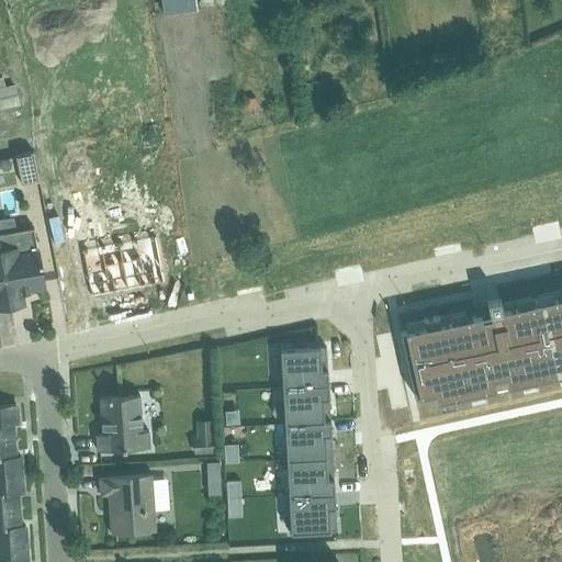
[(159,0),(161,11),(195,6),(194,0),(159,0)]
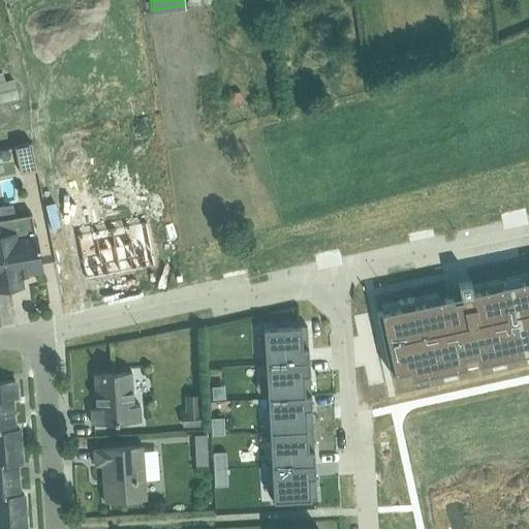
[(3,72),(0,73),(0,111),(4,110),(2,103),(19,98),(13,79),(5,81),(3,72)]
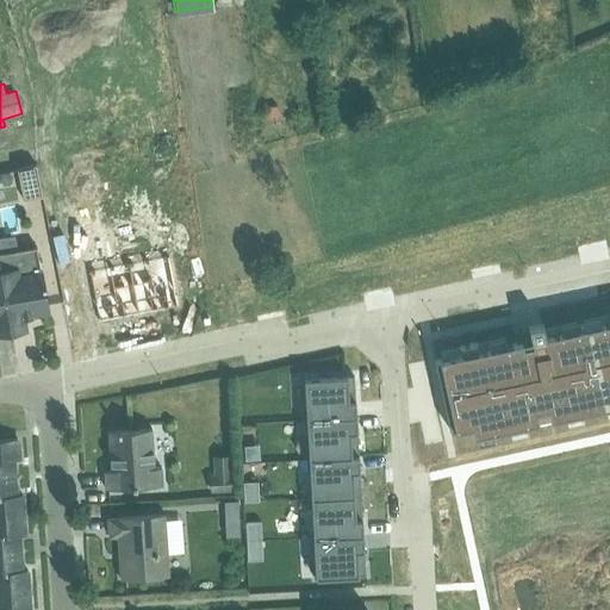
[(16,169),(23,200),(43,195),(36,165),(16,169)]
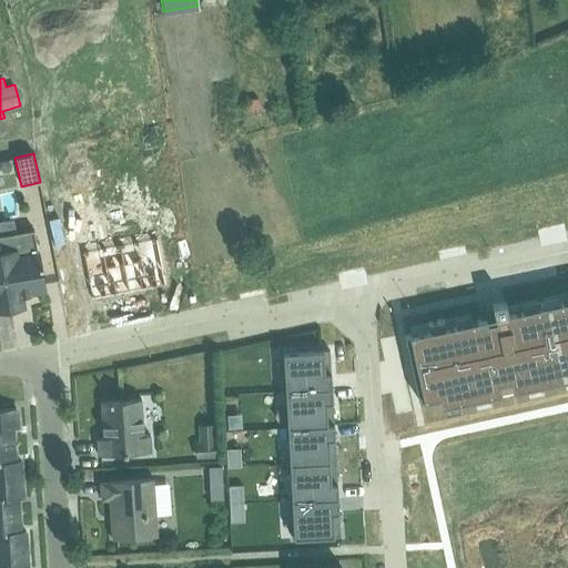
[(0,172),(14,170),(12,160),(0,161),(0,172)]
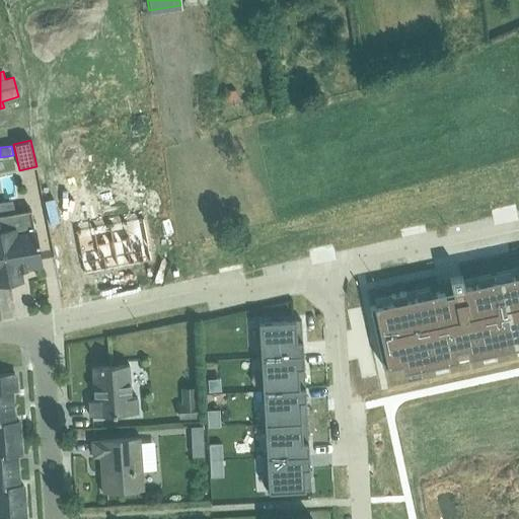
[(0,216),(0,232),(9,284),(23,282),(21,271),(42,267),(32,211),(0,216)]
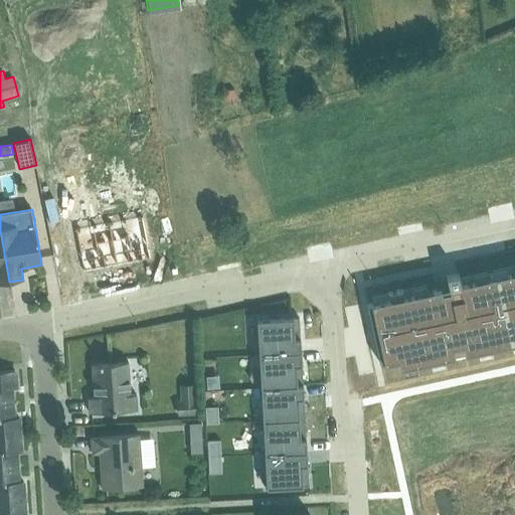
[(146,216),(114,222),(123,264),(155,260),(146,216)]
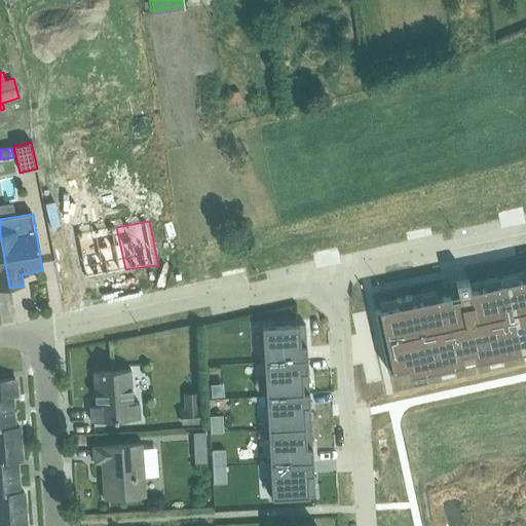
[(81,233),(89,277),(125,269),(116,227),(81,233)]
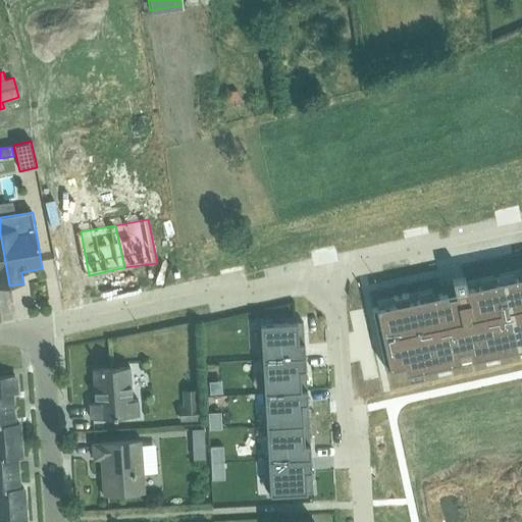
[(0,286),(9,285),(0,233),(0,286)]
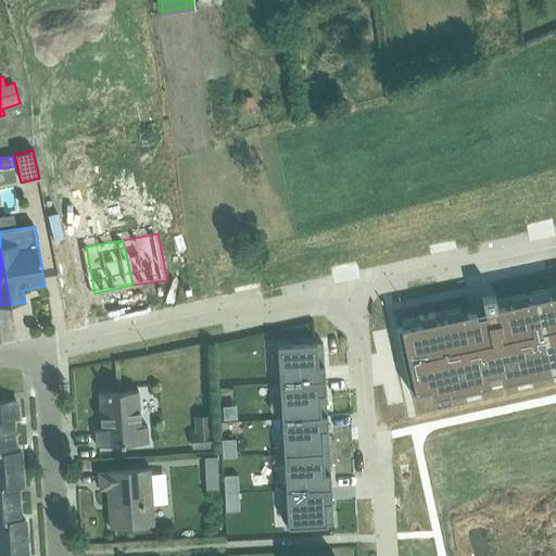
[(429,389),(430,397),(555,369),(555,293),(497,306),(494,295),(468,302),(470,312),(436,319),(434,312),(418,316),(420,323),(396,328),(411,393),(429,389)]
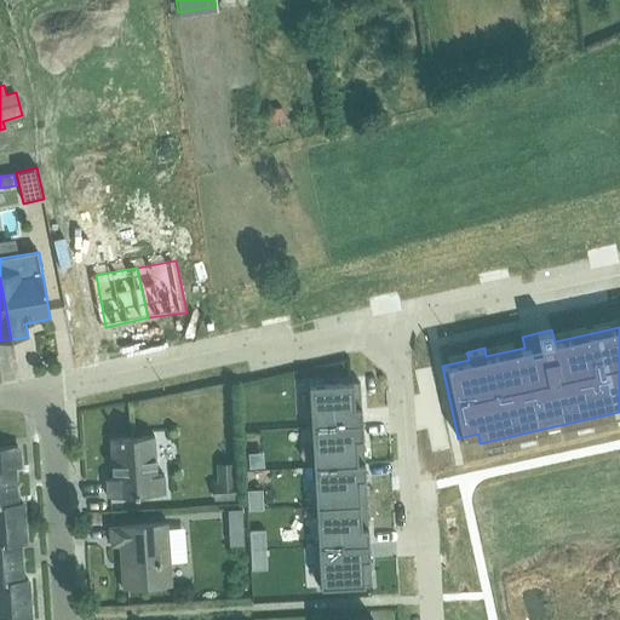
[(311,426),(362,424),(360,383),(309,385),(311,426)]
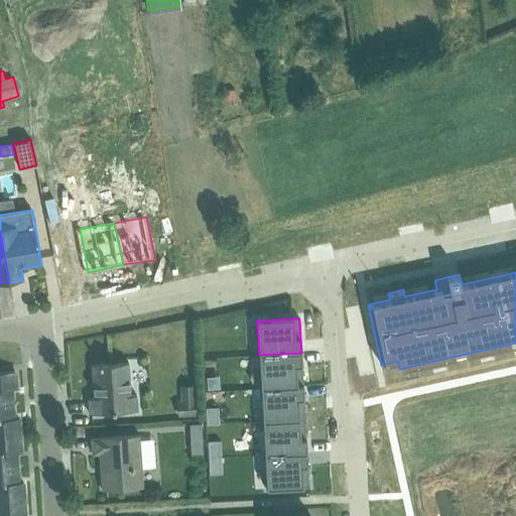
[(301,353),(259,355),(261,388),(303,386),(301,353)]
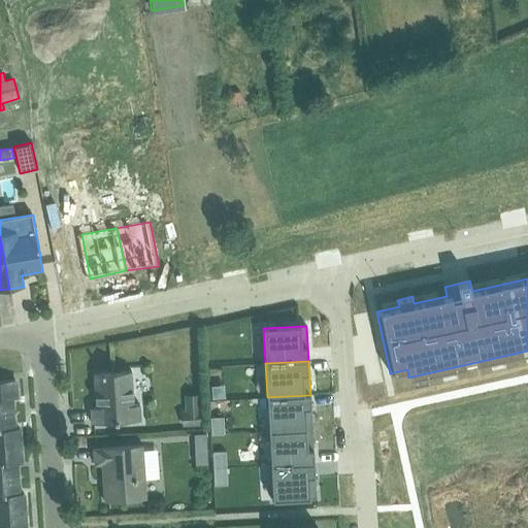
[(96,407),(90,408),(92,424),(141,420),(140,405),(135,405),(132,371),(94,374),(96,407)]
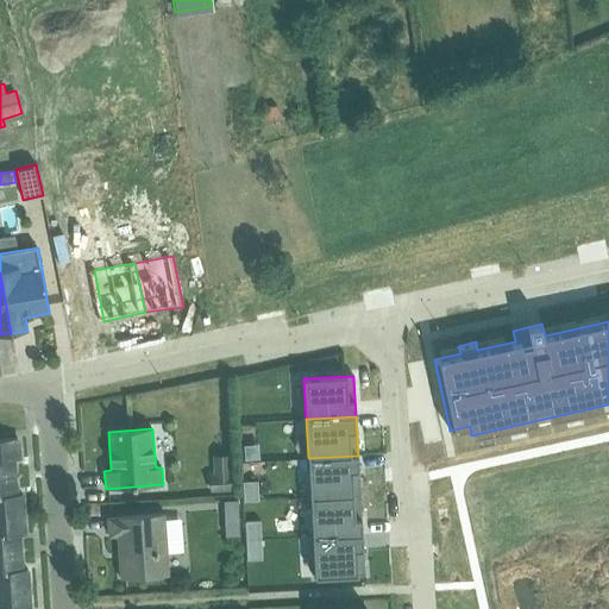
[(0,478),(13,477),(12,460),(16,460),(16,459),(20,459),(19,446),(18,446),(17,438),(0,439),(0,478)]
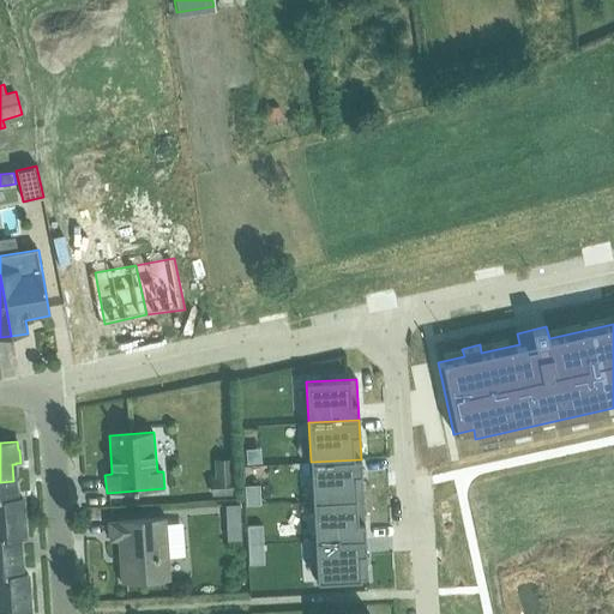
[(214,477),(211,477),(212,497),(234,497),(233,458),(214,458),(214,477)]
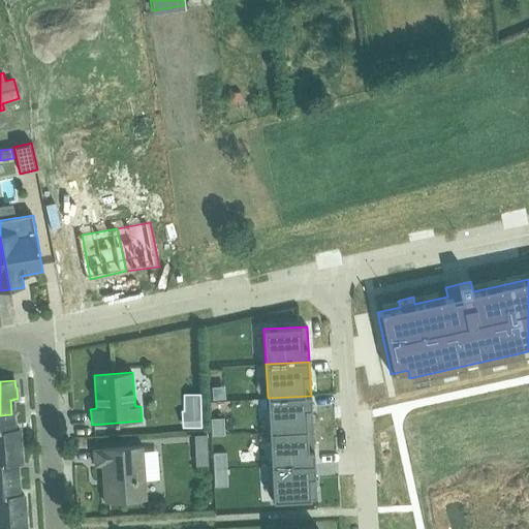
[(311,396),(268,398),(270,433),(313,430),(311,396)]
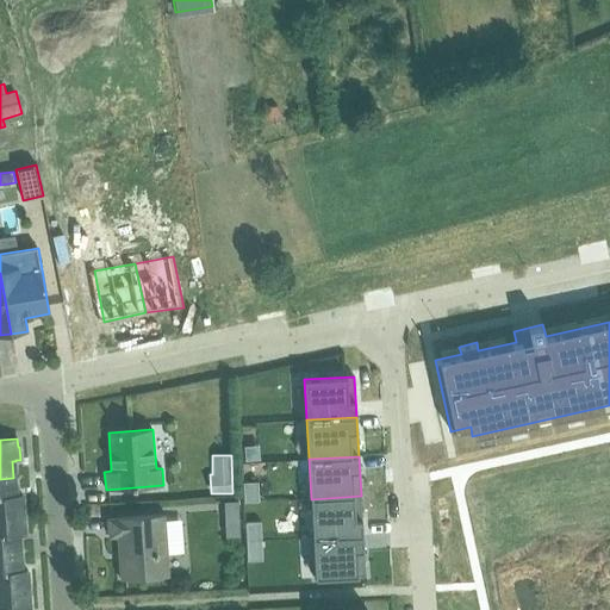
[(0,516),(23,515),(22,509),(24,509),(23,496),(18,497),(18,496),(14,496),(13,478),(0,479),(0,516)]
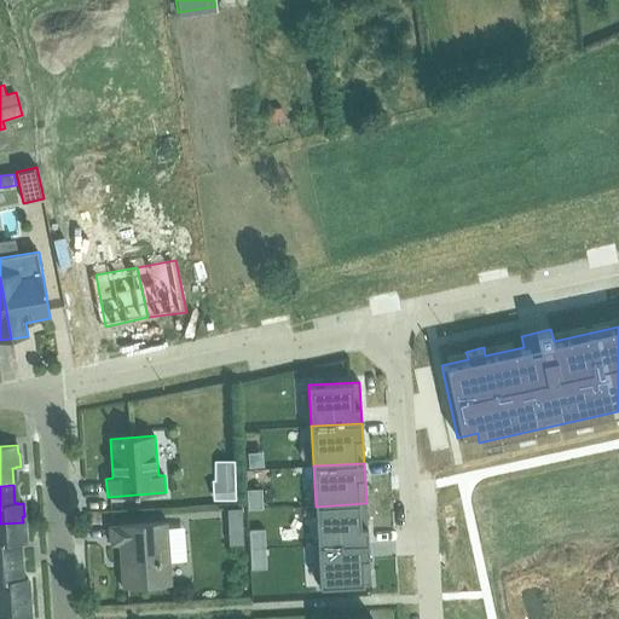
[(366,503),(316,507),(318,547),(368,543),(366,503)]
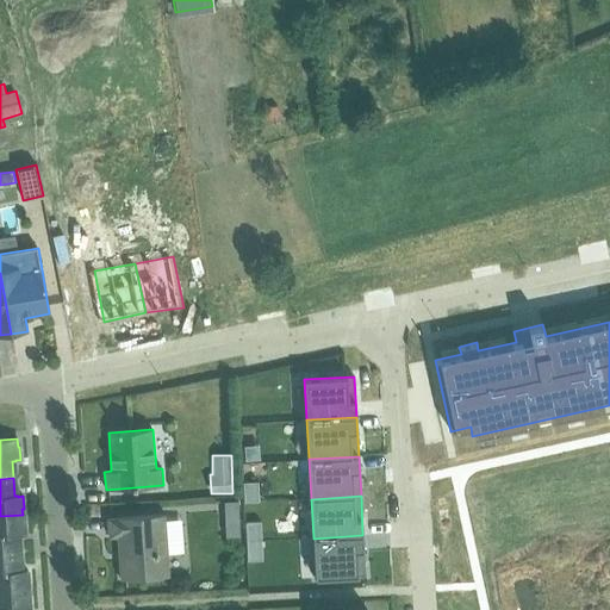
[(223,533),(236,533),(237,498),(223,498),(223,533)]
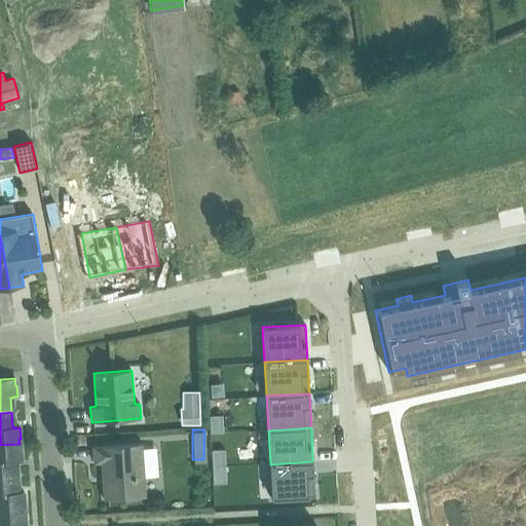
[(0,478),(16,477),(15,462),(17,462),(17,461),(22,461),(21,451),(20,451),(20,444),(0,445),(0,478)]
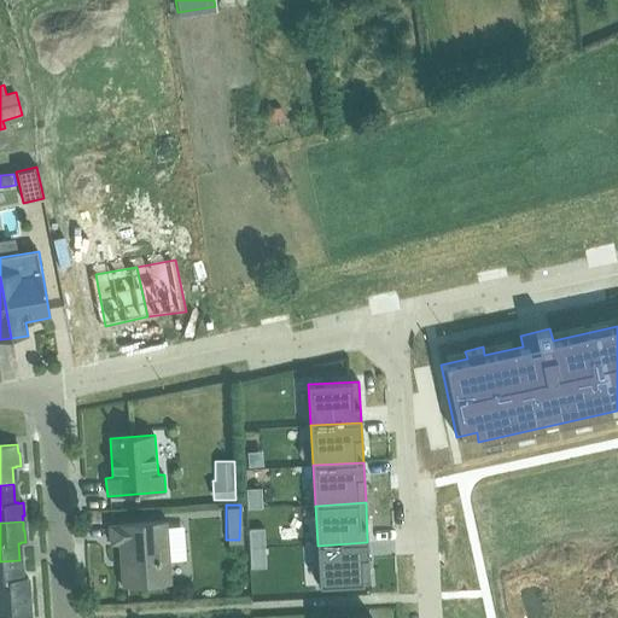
[(168,522),(109,525),(110,544),(118,544),(122,588),(172,584),(168,522)]
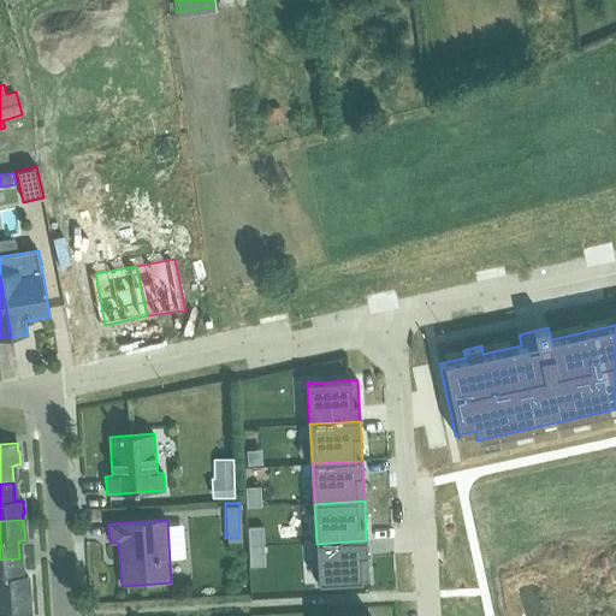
[(247,566),(261,564),(260,523),(246,523),(247,566)]
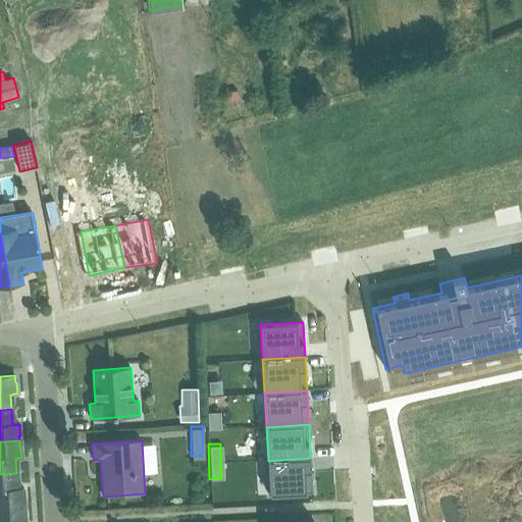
[(310,458),(268,461),(270,496),(312,492),(310,458)]
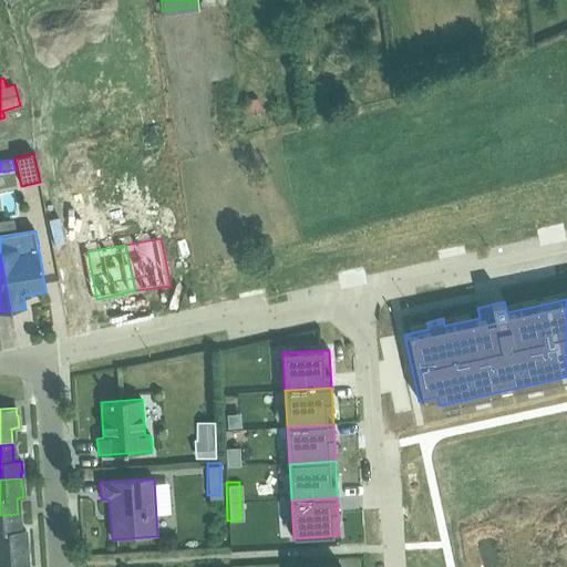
[(0,550),(26,549),(26,543),(27,543),(26,532),(21,532),(19,532),(18,514),(0,515),(0,550)]
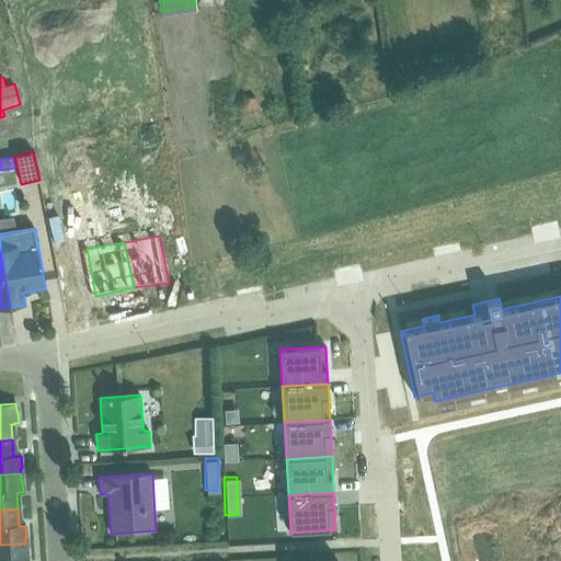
[(0,560),(27,560),(27,550),(26,550),(25,544),(0,545),(0,560)]
